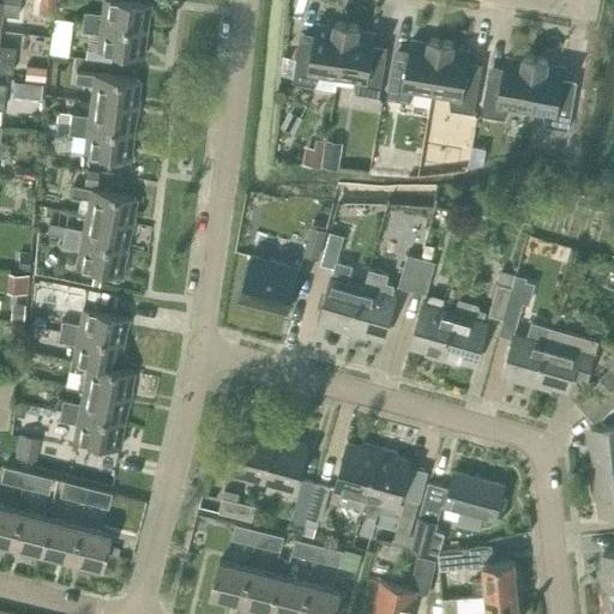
[(0,0),(0,14),(18,17),(19,0),(0,0)]
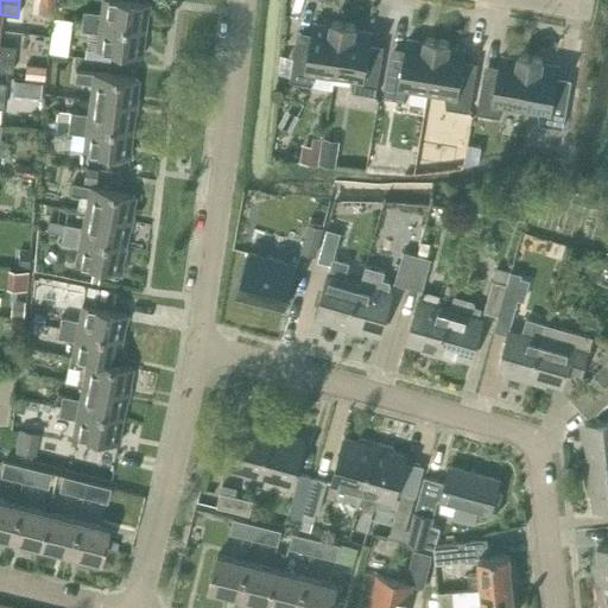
[(37,0),(37,13),(54,14),(54,0),(37,0)]
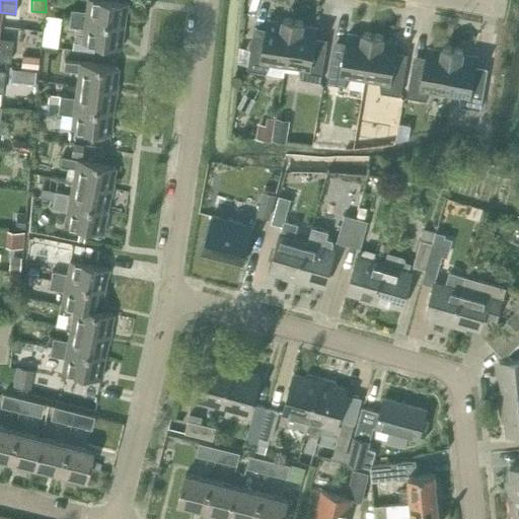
[(70,10),(69,18),(123,25),(126,5),(128,5),(128,3),(100,0),(87,0),(85,12),(70,10)]
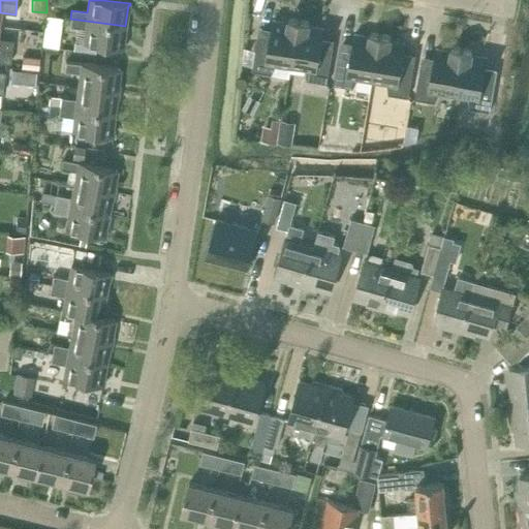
[(47,19),(45,30),(55,31),(57,20),(47,19)]
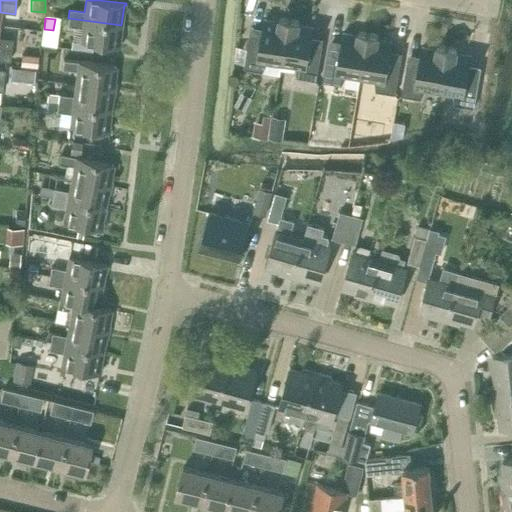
[(121,25),(68,18),(67,27),(82,29),(81,42),(120,47),(120,46),(119,46),(121,25)]
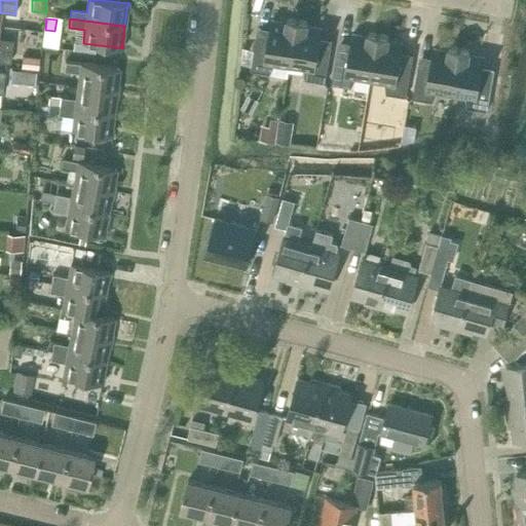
[(289,65),(297,21),(288,19),(287,23),(272,20),(269,37),(257,35),(251,70),(270,74),(275,63),(289,65)]
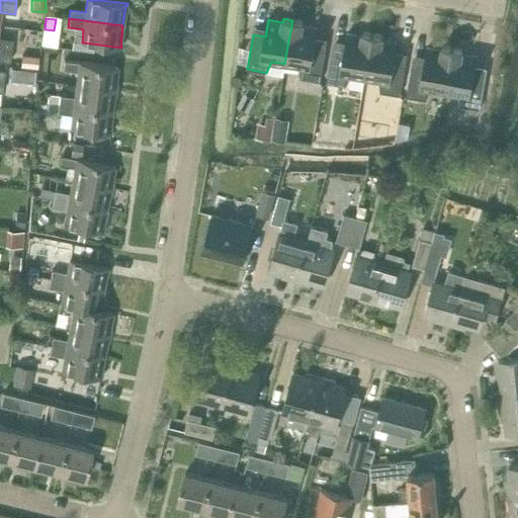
[(304,21),(292,20),(284,64),(299,67),(300,78),(320,82),(326,47),(314,45),(317,28),(303,25),(304,21)]
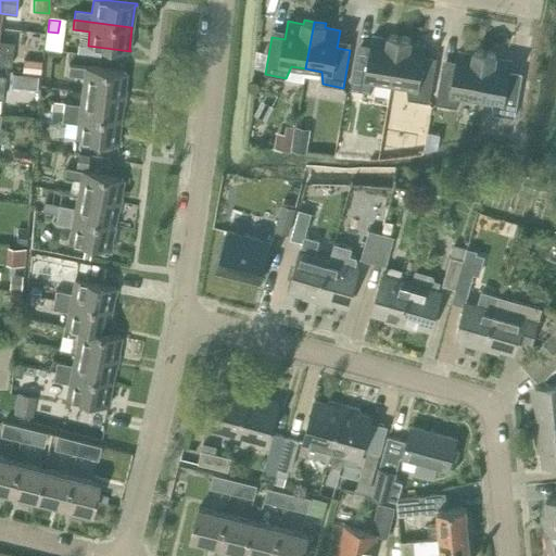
[(391,84),(400,36),(390,35),(389,39),(374,36),(370,54),(357,52),(351,89),(371,92),(377,81),(391,84)]
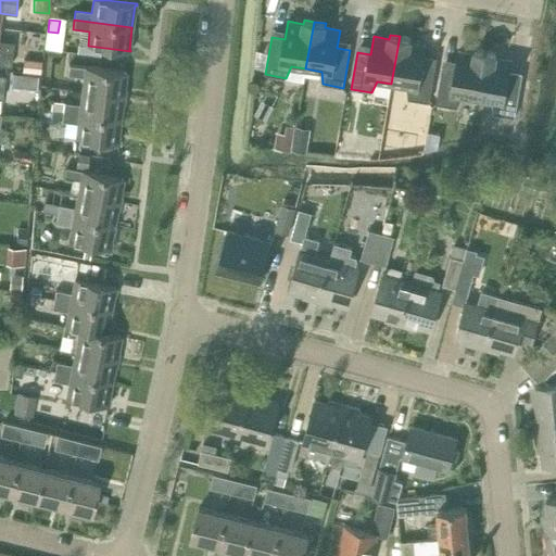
[(412,38),(400,36),(391,84),(407,87),(408,99),(430,102),(436,65),(424,63),(426,45),(411,42),(412,38)]
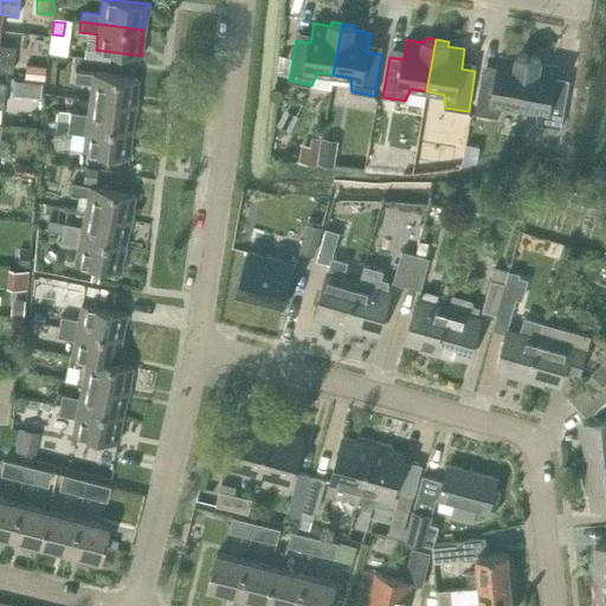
[(0,71),(12,72),(14,46),(0,45),(0,71)]
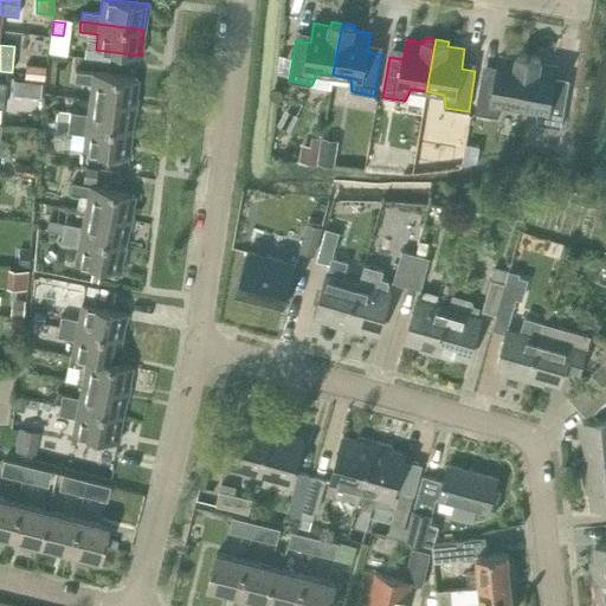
[(520,108),(529,56),(517,53),(517,58),(500,56),(496,75),(483,72),(476,113),(498,117),(504,104),(520,108)]
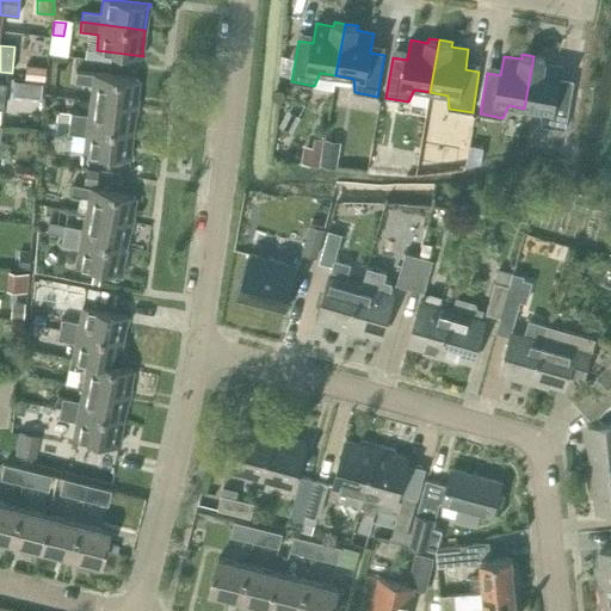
[(545,59),(534,56),(524,109),(541,111),(543,125),(566,129),(573,88),(559,86),(562,66),(545,63),(545,59)]
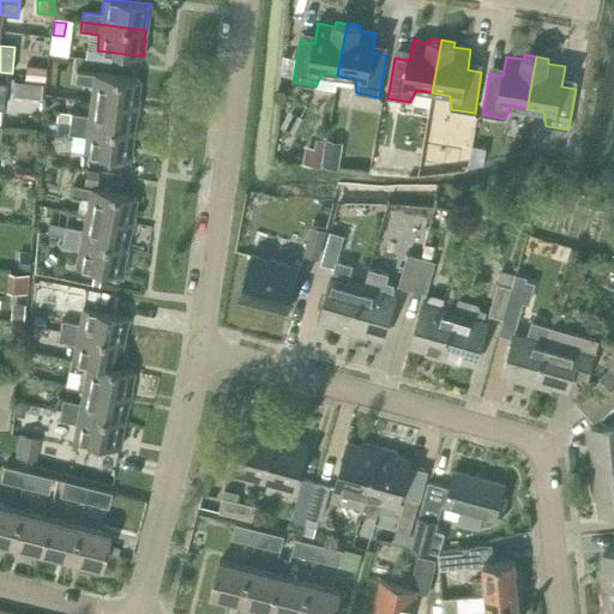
[(46,68),(25,66),(24,82),(44,83),(46,68)]
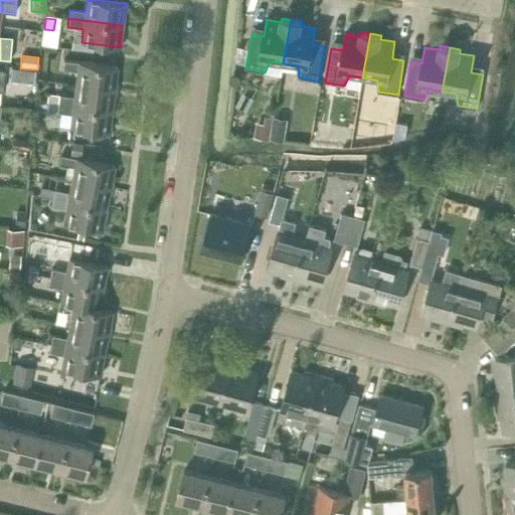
[(77,71),(75,84),(116,90),(116,89),(114,89),(117,67),(78,62),(63,61),(62,69),(77,71)]
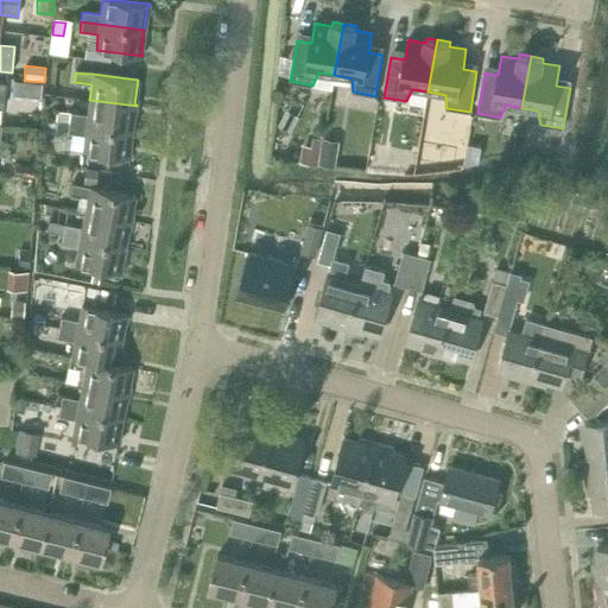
[(39,97),(42,84),(13,81),(11,95),(39,97)]
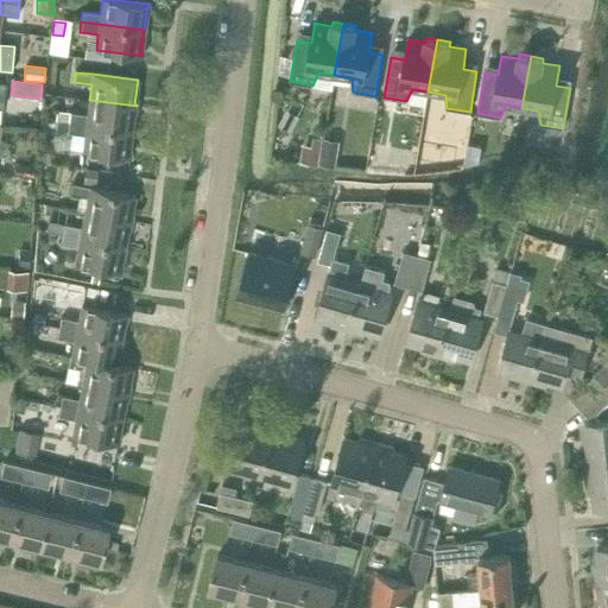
[(70,113),(68,124),(131,132),(134,106),(137,107),(137,106),(89,100),(88,115),(70,113)]
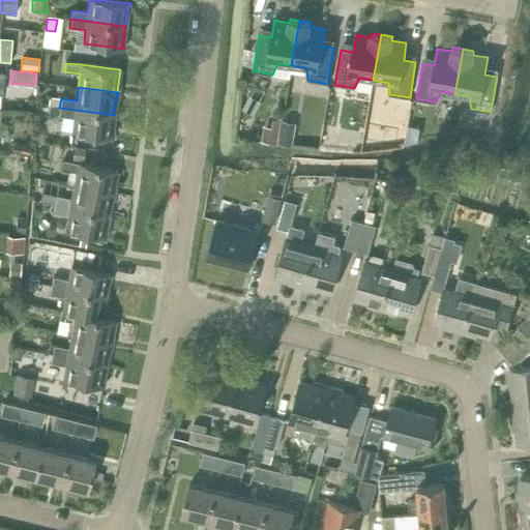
[(114,115),(59,108),(58,116),(74,118),(72,131),(113,138),(113,136),(111,136),(114,115)]
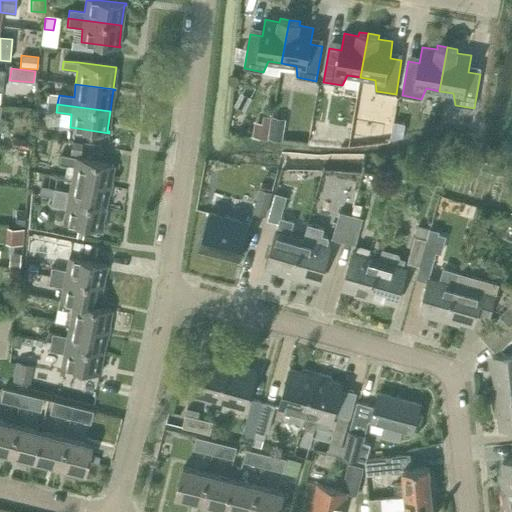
[(272,116),(269,137),(282,139),(286,118),(272,116)]
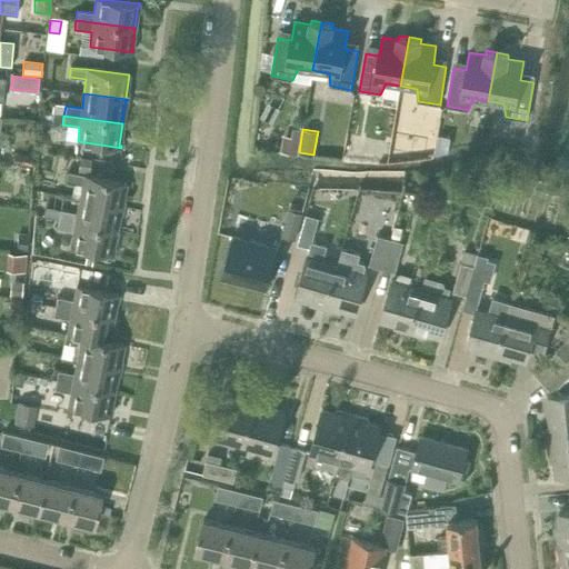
[(298,153),(300,138),(282,135),(280,151),(298,153)]
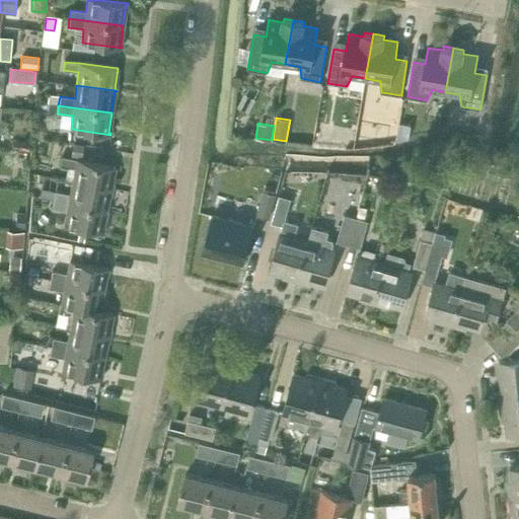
[(315,128),(313,142),(327,145),(329,131),(315,128)]
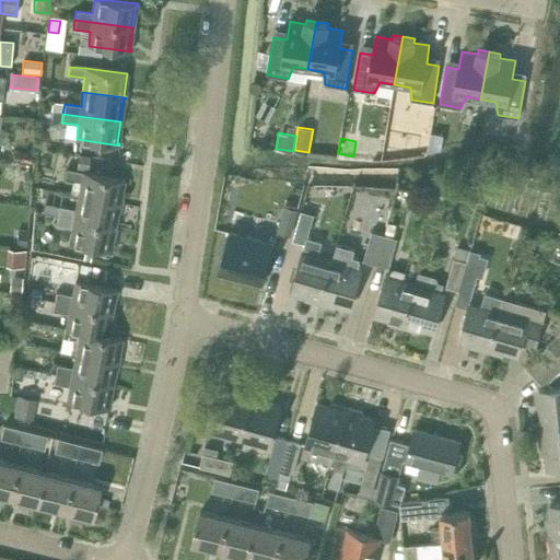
[(33,163),(34,153),(13,151),(12,162),(33,163)]
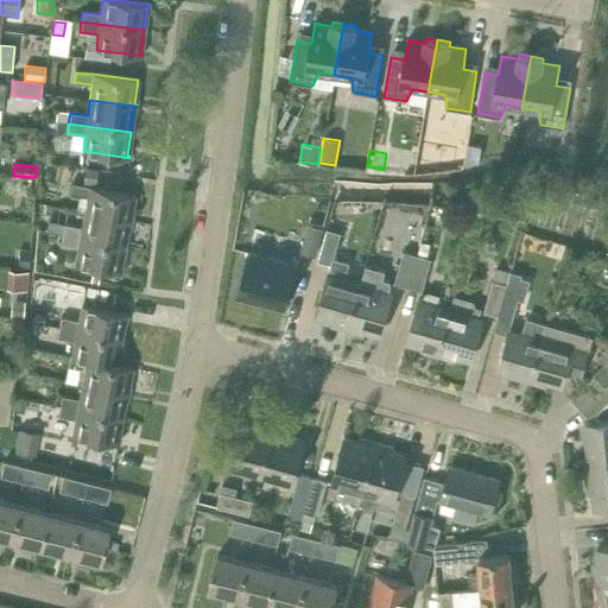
[(97,171),(86,169),(83,183),(95,184),(97,171)]
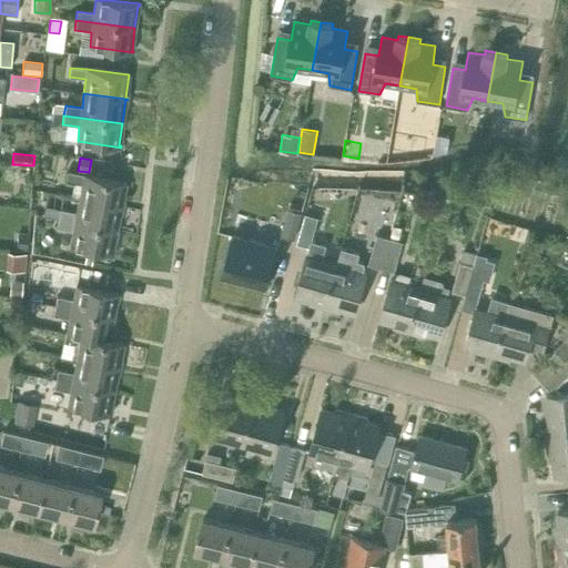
[(78,195),(120,204),(125,180),(83,172),(83,173),(67,171),(67,179),(81,183),(78,195)]
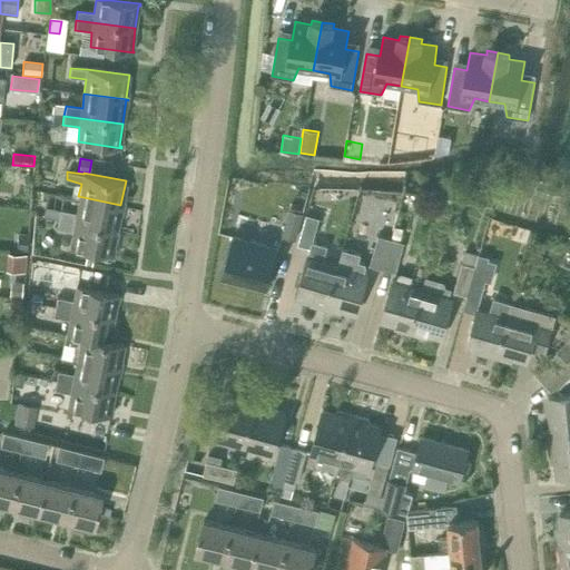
[(538,183),(534,196),(554,202),(554,200),(556,196),(558,188),(538,183)]
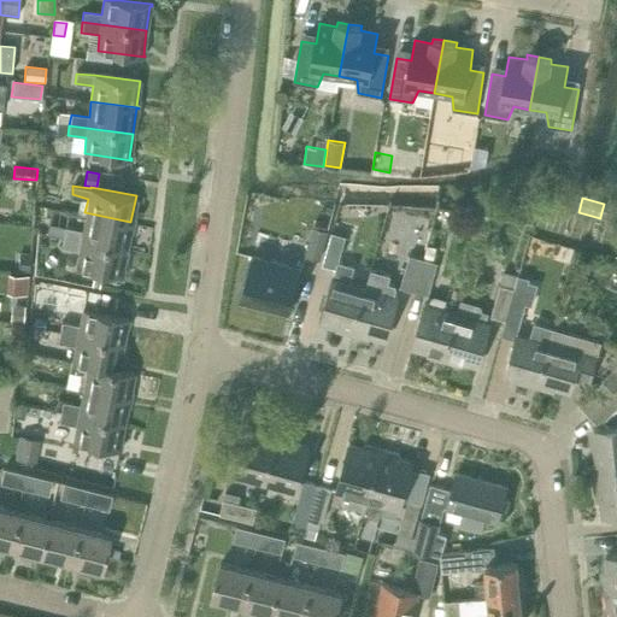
[(125,248),(130,222),(84,212),(82,228),(65,227),(64,235),(125,248)]
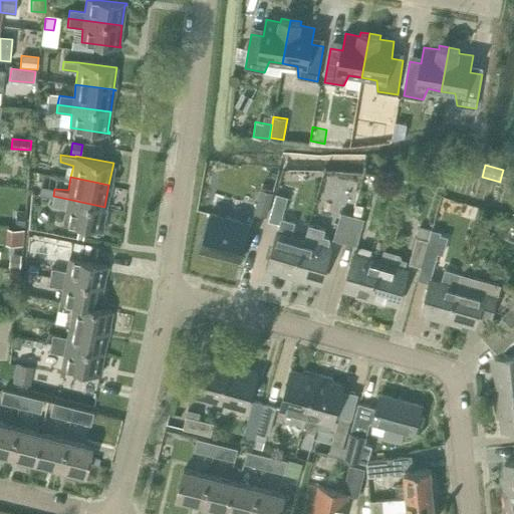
[(511,179),(501,177),(500,181),(500,183),(509,186),(511,179)]
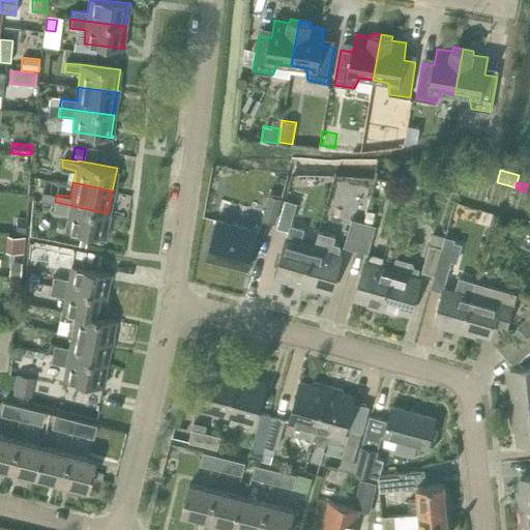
[(276,224),(283,200),(270,197),(264,221),(276,224)]
